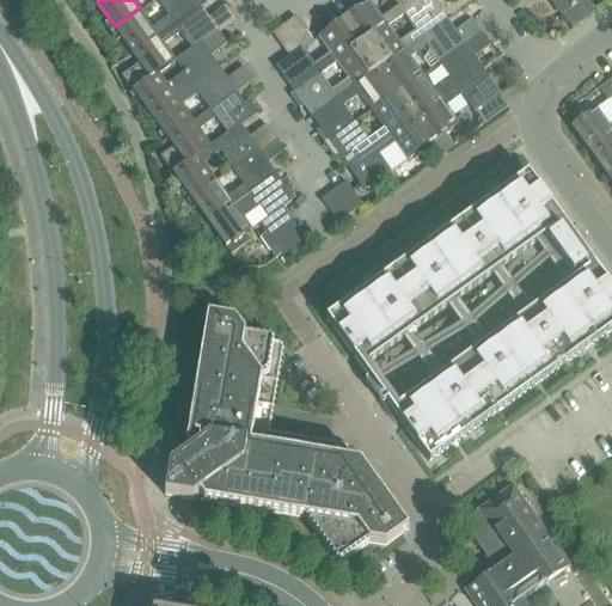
[(141,7),(115,26),(133,51),(199,4),(196,0),(159,0),(170,13),(153,25),(141,7)]
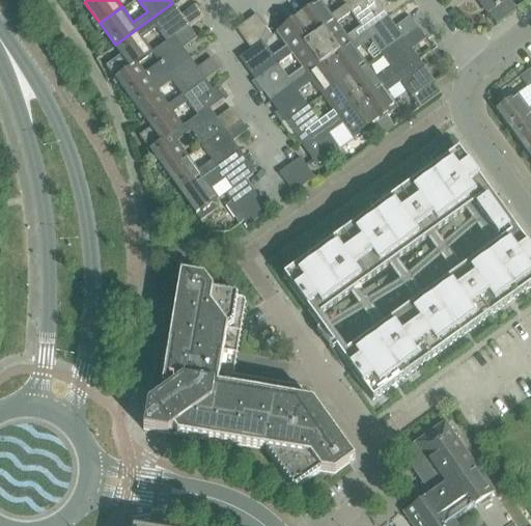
[(316,0),(299,12),(314,34),(336,19),(351,8),(361,0),(344,0),(345,2),(332,12),(323,0),(316,0)]
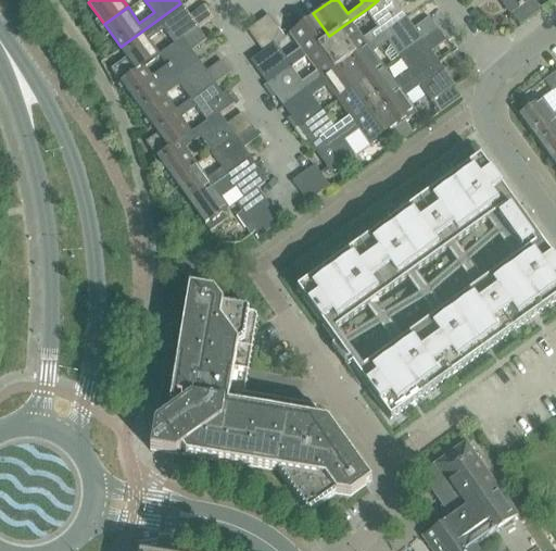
[(329,36),(344,59),(404,15),(397,5),(404,0),(378,0),(367,9),(378,25),(363,35),(352,20),(329,36)]
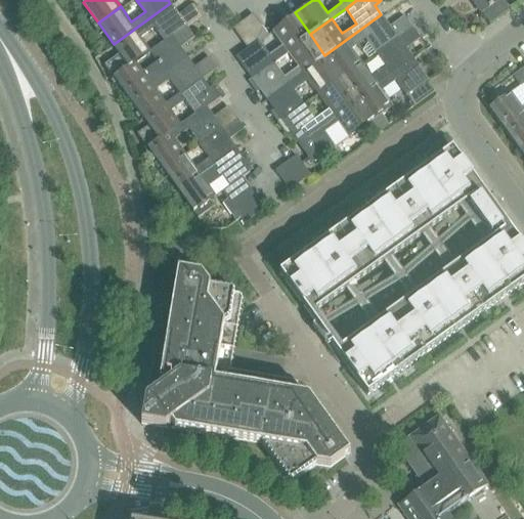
[(476,0),(490,20),(511,5),(507,0),(476,0)]
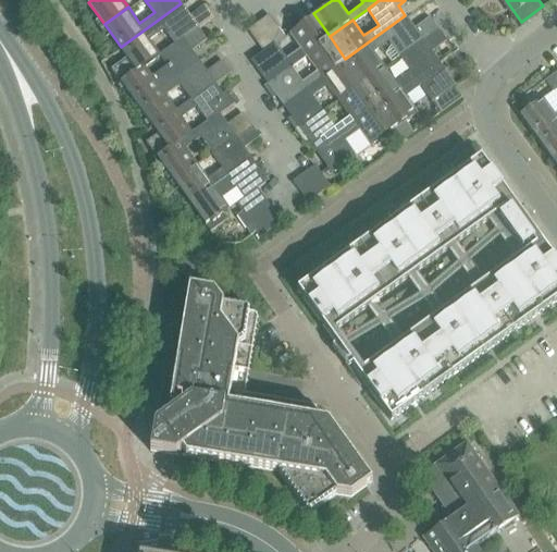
[(188,14),(181,3),(121,47),(126,56),(111,66),(121,80),(145,63),(160,52),(160,51),(149,36),(164,25),(175,40),(214,14),(206,1),(188,14)]
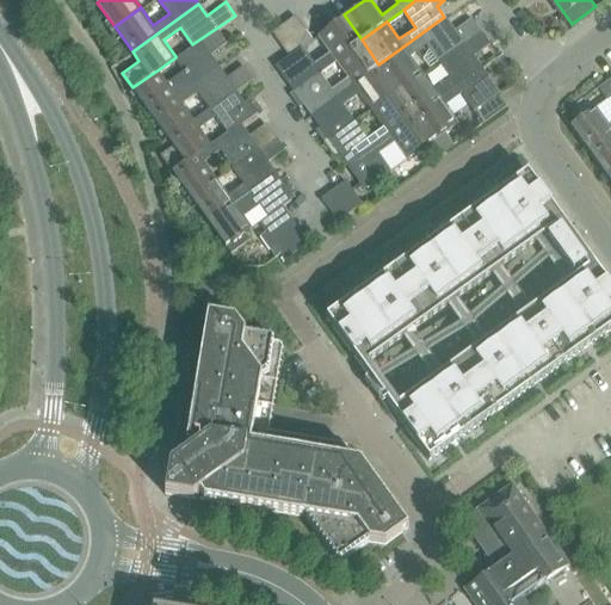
[(304,25),(295,12),(272,29),(281,42),(304,25)]
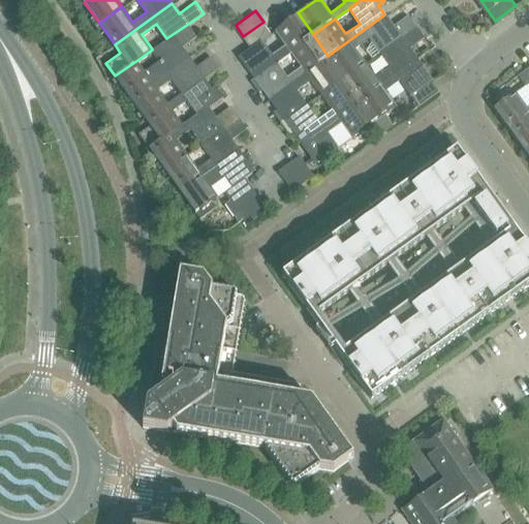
[(313,34),(298,12),(275,29),(286,44),(272,54),(261,39),(271,33),(263,22),(243,36),(251,47),(241,54),(256,75),(277,60),(290,51),(313,34)]
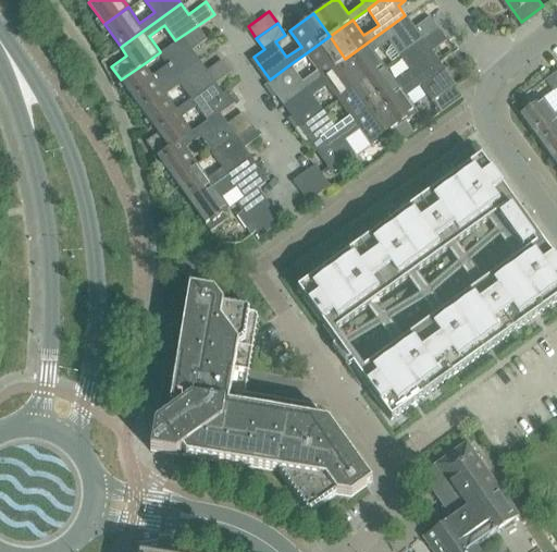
[(345,59),(361,81),(385,64),(373,49),(388,38),(399,53),(438,25),(430,14),(412,26),(405,15),(345,59)]
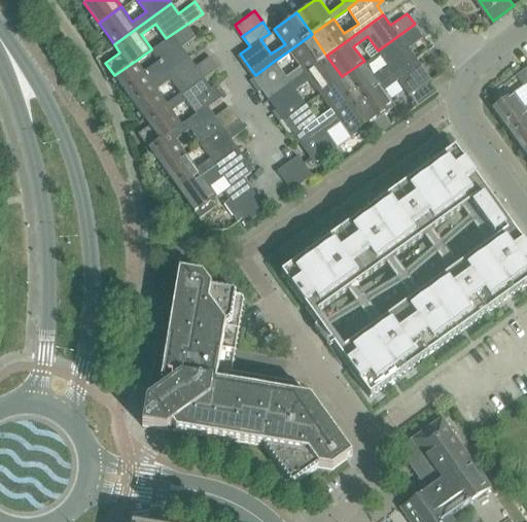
[(196,34),(188,24),(151,48),(151,49),(162,64),(147,74),(137,60),(114,75),(130,97),(186,56),(179,46),(196,34)]
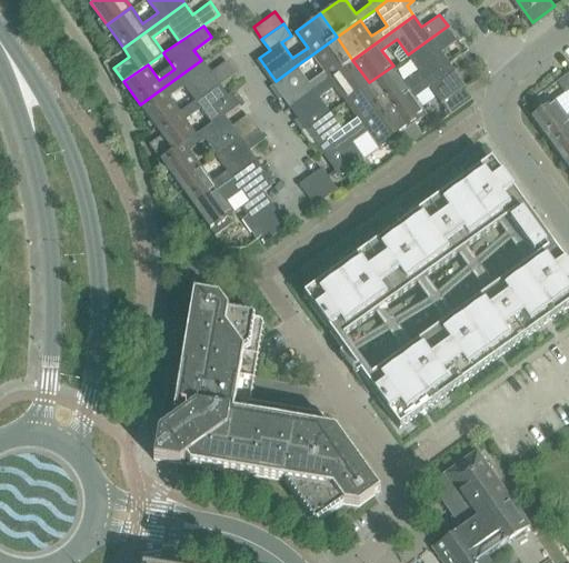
[(405,81),(393,66),(369,82),(386,106),(447,61),(439,51),(457,38),(448,26),(408,54),(419,70),(405,81)]
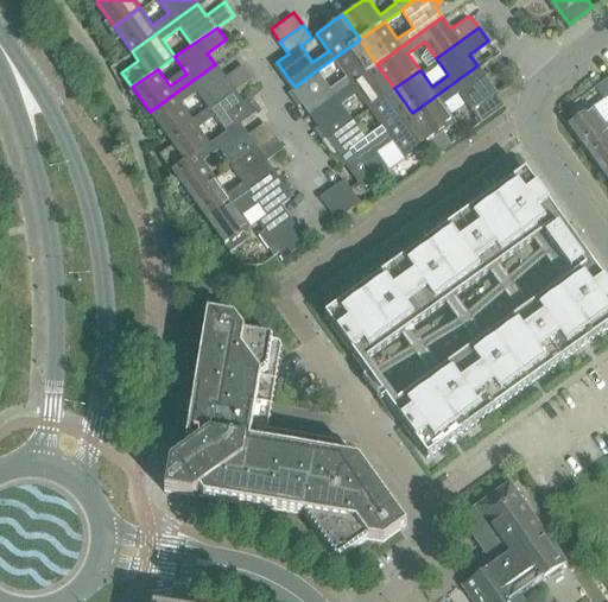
[(304,100),(311,111),(377,64),(360,39),(334,58),(346,75),(330,87),(318,69),(295,87),(287,90),(298,103),(304,100)]
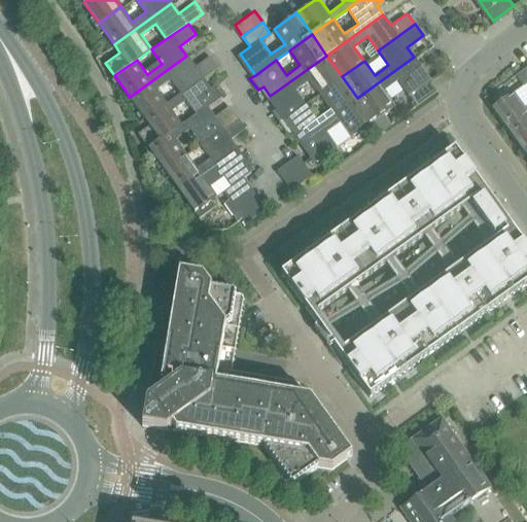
[(194,66),(186,56),(130,97),(144,117),(167,102),(167,101),(156,87),(171,77),(181,92),(202,77),(218,66),(210,55),(194,66)]
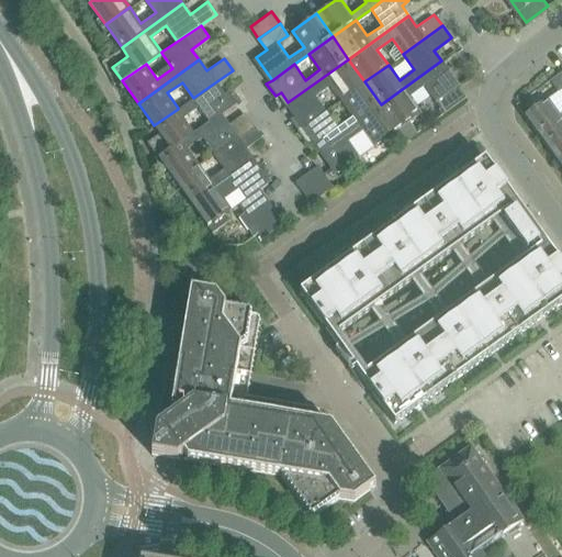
[(341,99),(364,81),(348,59),(288,102),(295,113),(290,117),(299,129),(326,109),(315,93),(329,84),(341,99)]
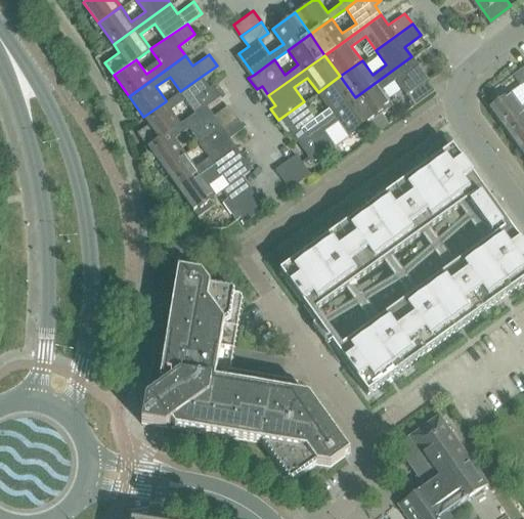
[(411,56),(355,97),(370,119),(392,102),(382,88),(395,78),(413,103),(434,89),(411,56)]
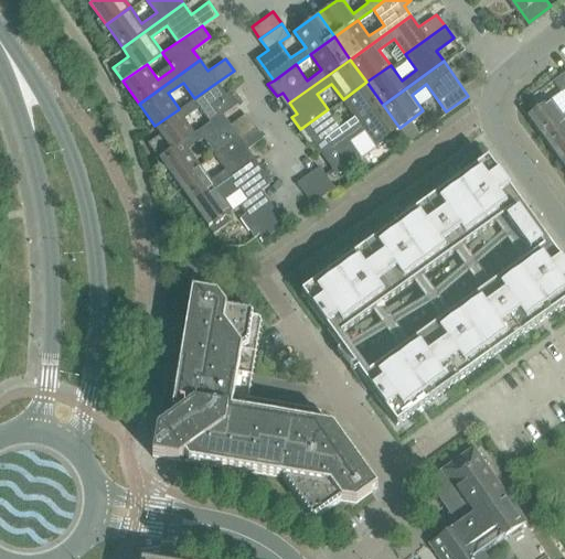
[(564,68),(563,71),(553,77),(562,90),(552,97),(552,96),(528,114),(544,137),(564,120),(564,68)]
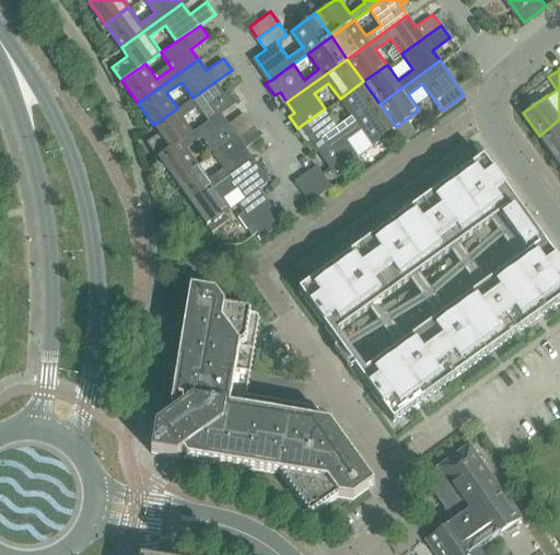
[(325,108),(298,128),(306,140),(312,137),(319,147),(380,104),(363,81),(340,99),(351,114),(336,125),(325,108)]
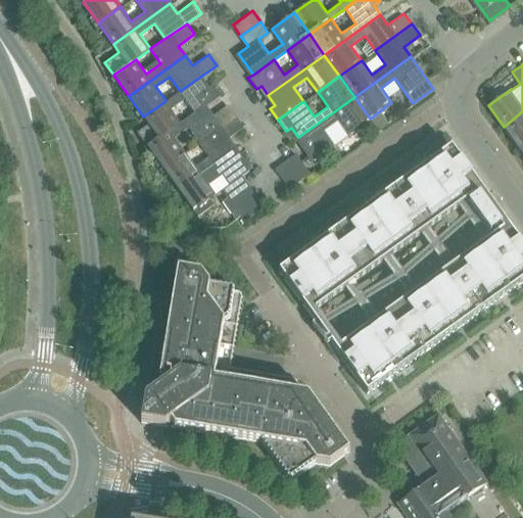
[(207,86),(200,77),(180,91),(165,100),(165,101),(143,116),(148,124),(137,131),(147,145),(181,122),(171,107),(185,97),(195,111),(221,94),(212,83),(207,86)]
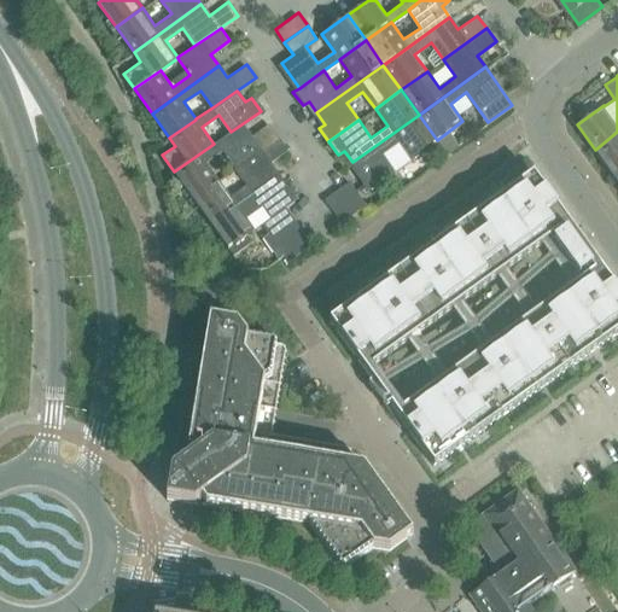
[(419,115),(353,162),(371,187),(395,170),(382,152),(398,140),(410,158),(437,140),(419,115)]
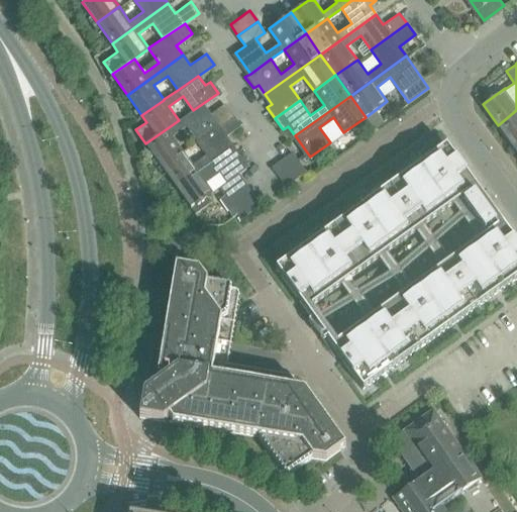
[(233,113),(225,102),(209,113),(202,104),(193,111),(179,120),(145,143),(161,165),(183,148),(173,134),(186,124),(197,138),(233,113)]
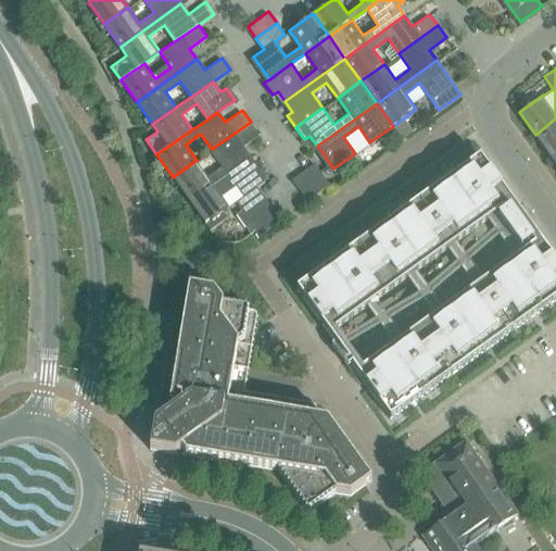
[(555,119),(535,135),(551,157),(555,152),(555,119)]
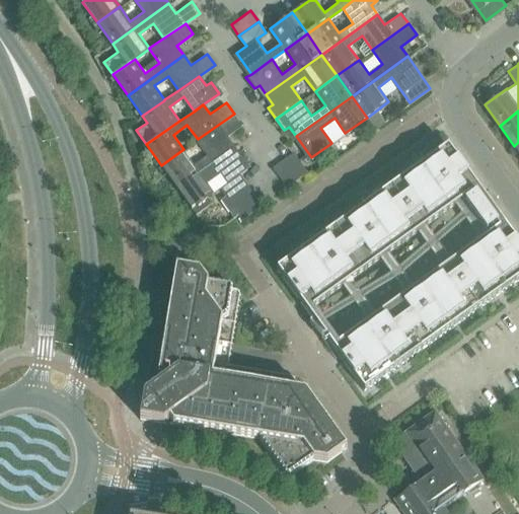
[(242,125),(234,114),(198,139),(208,154),(194,163),(183,149),(161,165),(176,186),(232,146),(226,136),(242,125)]
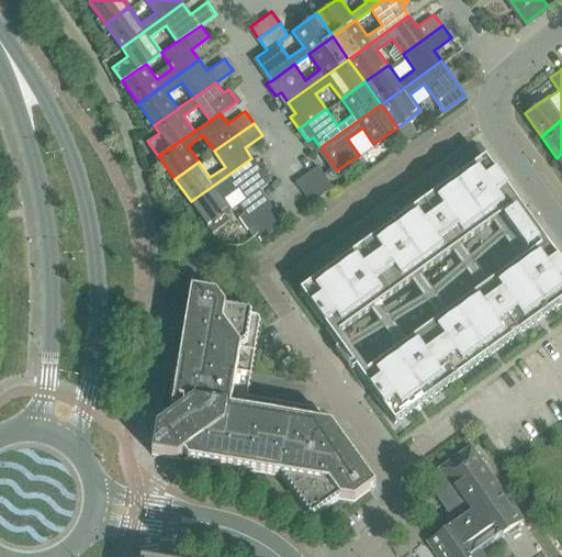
[(507,187),(493,166),(492,166),(492,165),(485,156),(448,182),(445,186),(402,215),(397,219),(326,270),(323,274),(300,289),(323,320),(323,321),(507,187)]
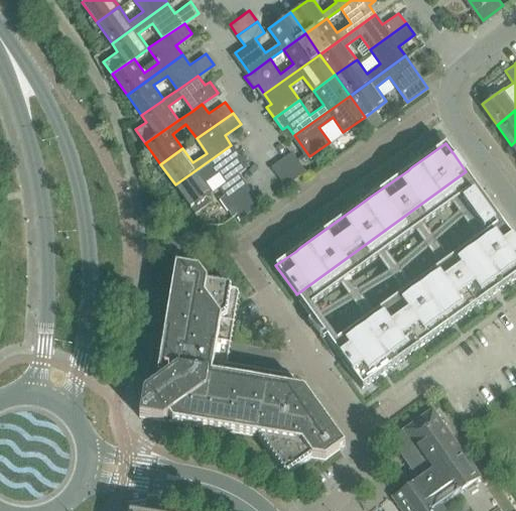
[(190,206),(195,212),(211,201),(209,199),(213,189),(205,179),(219,169),(226,179),(219,184),(227,196),(246,181),(239,171),(246,166),(231,145),(175,184),(190,206)]
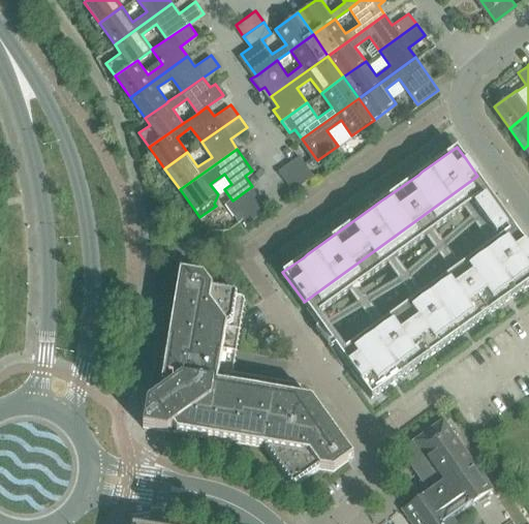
[(288,161),(303,182),(314,174),(300,154),(288,161)]
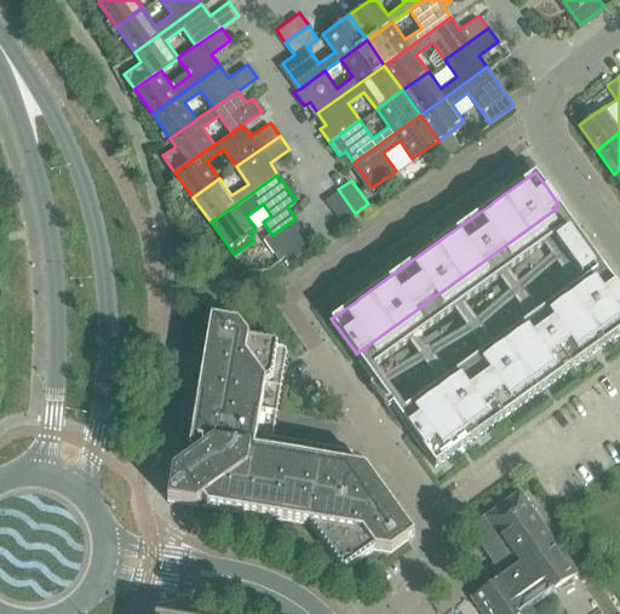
[(355,213),(338,189),(326,198),(343,222),(355,213)]
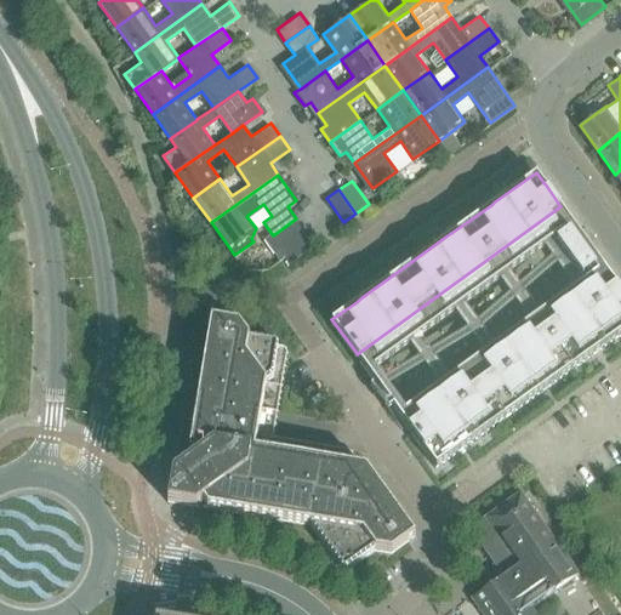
[(273,235),(281,248),(305,231),(296,218),(273,235)]
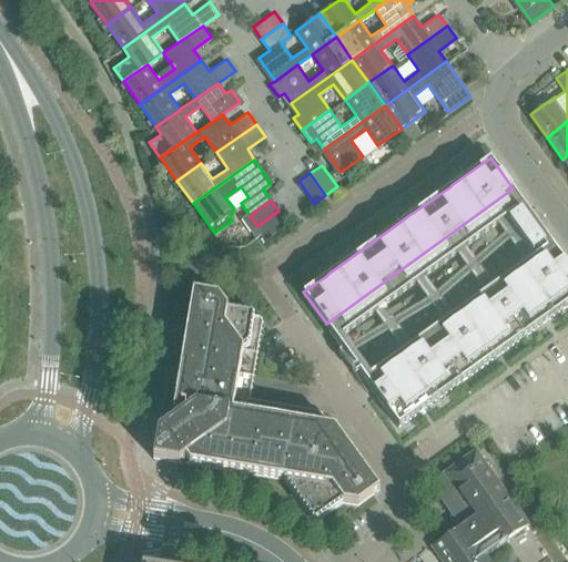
[(279,211),(257,226),(265,238),(287,223),(279,211)]
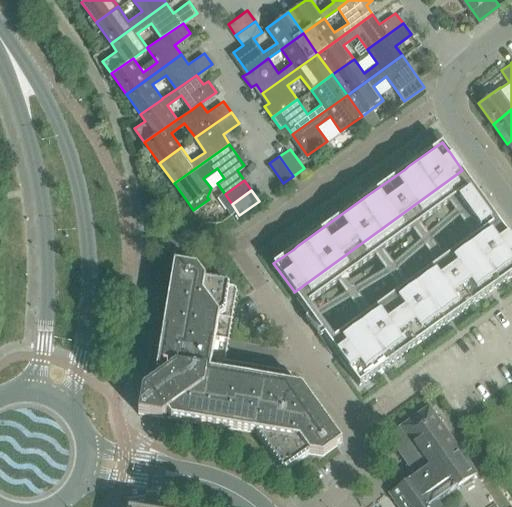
[(511,239),(508,233),(339,355),(357,380),(366,374),(402,347),(404,350),(511,272),(511,239)]
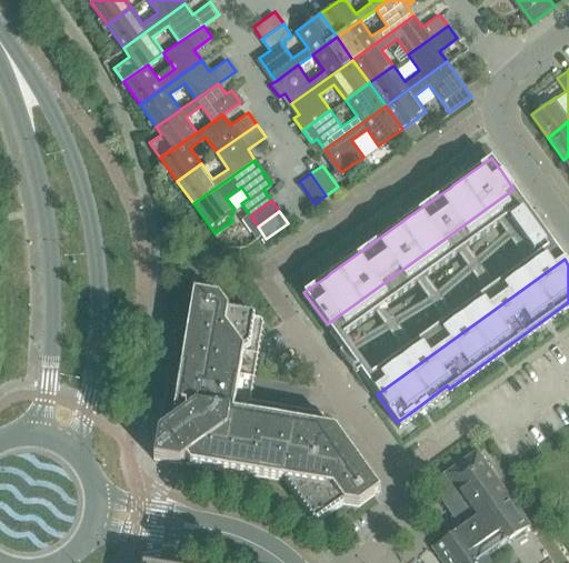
[(343,500),(359,503),(380,488),(322,408),(251,396),(261,313),(255,312),(255,311),(228,307),(219,294),(193,290),(176,398),(185,410),(158,430),(153,456),(285,478),(285,479),(315,521),(343,500)]
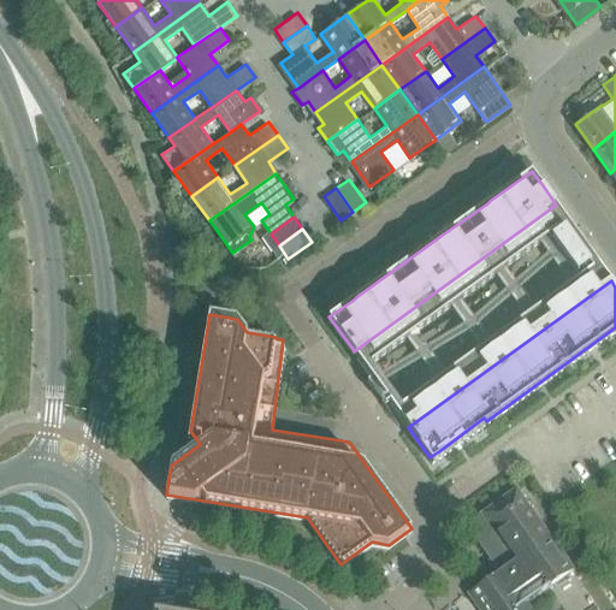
[(534,479),(519,490),(527,502),(543,491),(534,479)]
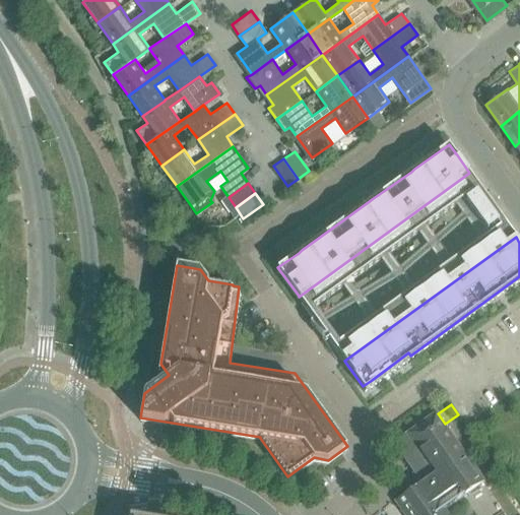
[(395,440),(423,480),(396,499),(407,514),(449,514),(444,507),(483,478),(445,424),(438,413),(436,411),(395,440)]
